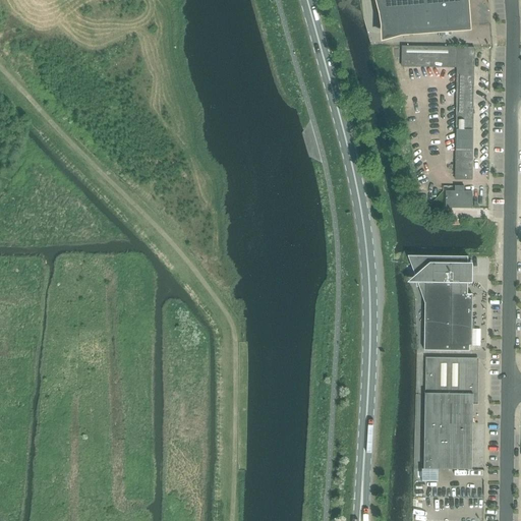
[(374,0),(380,16),(380,46),(401,40),(470,35),(468,0),(374,0)]
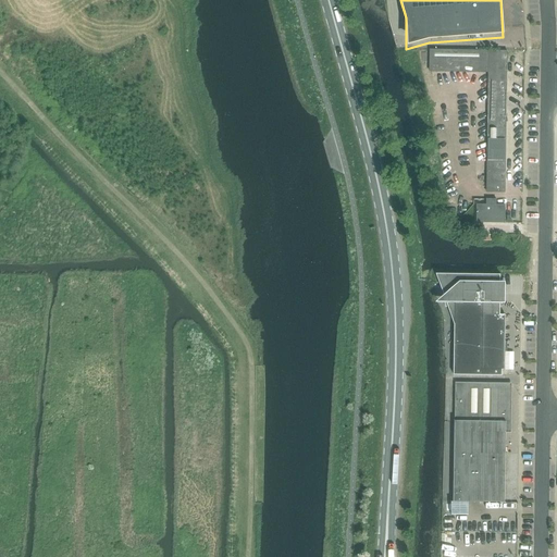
[(487,73),(486,192),(505,193),(507,51),(429,51),(429,72),(487,73)]
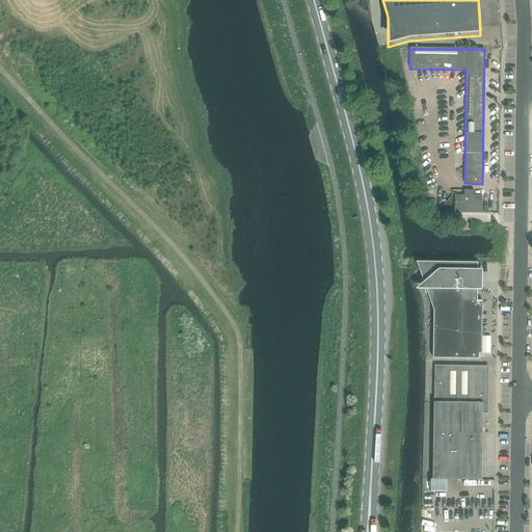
[(455,212),(482,213),(482,195),(474,195),(474,190),(464,190),(464,195),(455,195),(455,212)]
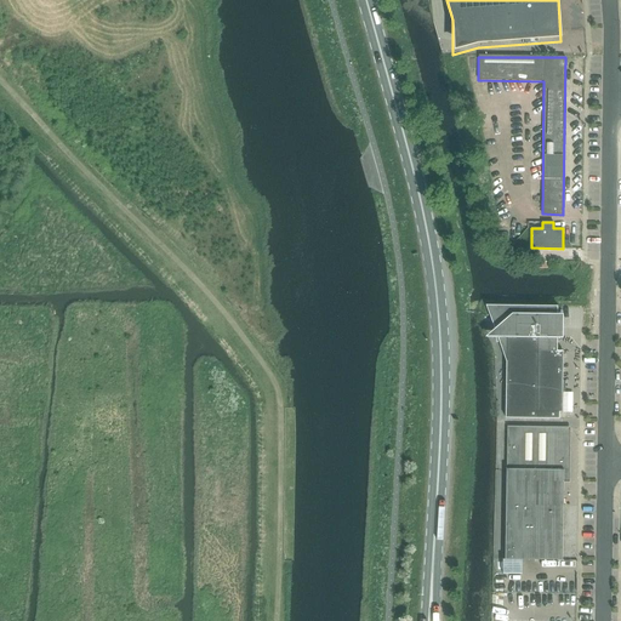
[(559,336),(559,307),(486,306),(497,336),(507,362),(507,363),(506,419),(559,420),(559,412),(563,412),(563,352),(559,352),(559,340),(559,336)]
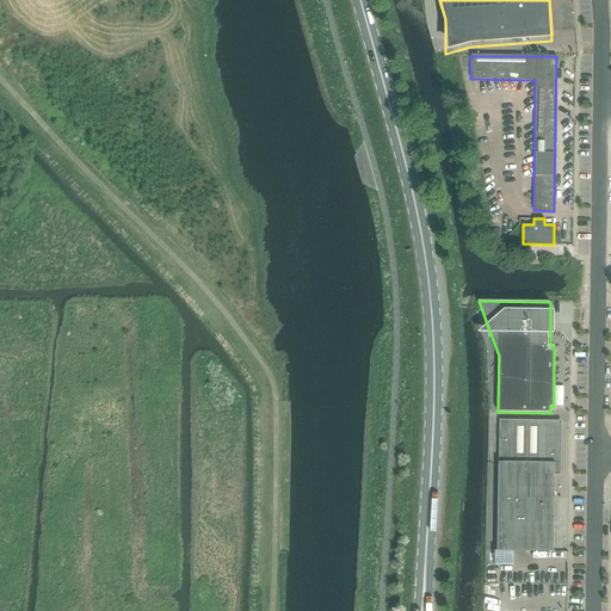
[(563,421),(500,420),(499,550),(555,550),(555,495),(556,474),(563,474),(563,421)]
